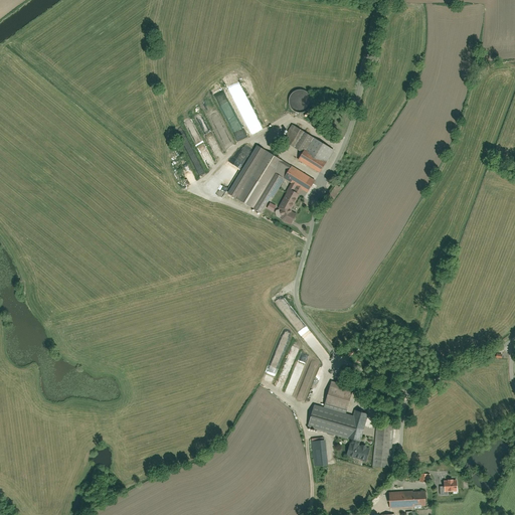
[(222,91),(213,95),(216,102),(225,97),(222,91)]
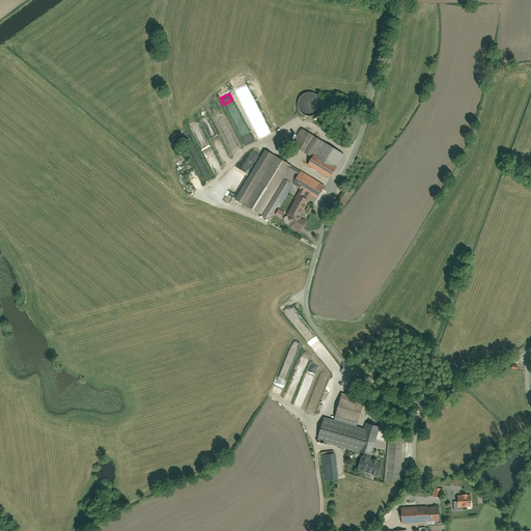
[(301,107),(299,107),(298,111),(316,113),(318,101),(312,100),(313,99),(310,98),(310,102),(307,102),(307,105),(302,104),(301,107)]
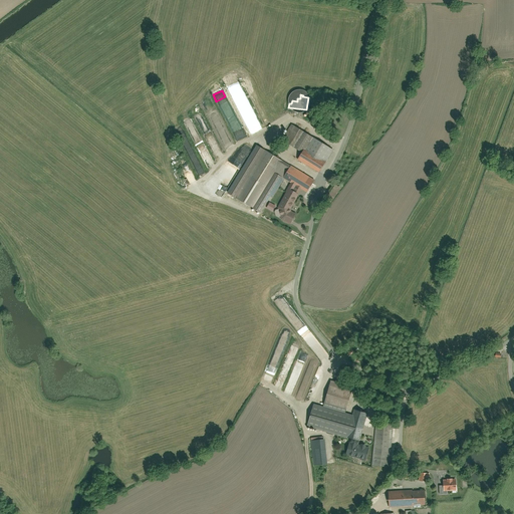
[(333,148),(292,123),(285,137),(304,148),(298,157),(320,170),(333,148)]
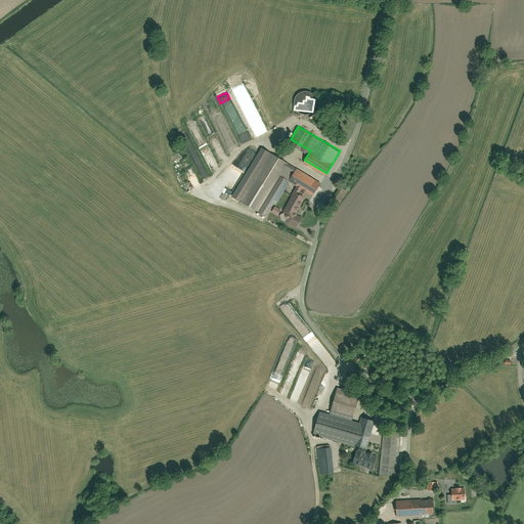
[(318,200),(325,186),(267,156),(242,203),(262,214),(279,180),(294,187),(279,216),(284,218),(281,223),(294,229),(299,219),(295,216),(304,198),(302,197),(304,192),(318,200)]
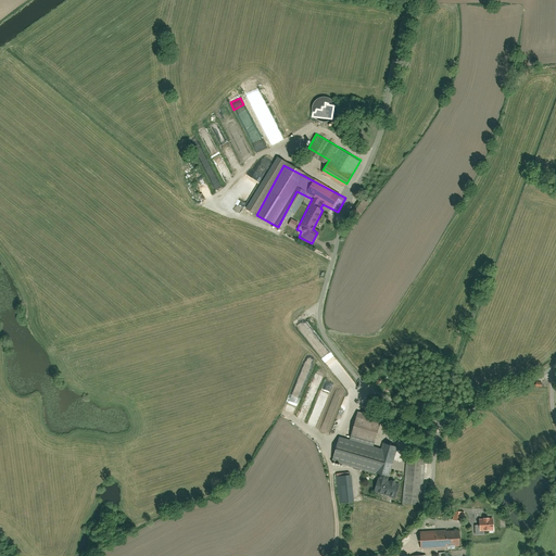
[(355,211),(361,215),(370,202),(365,198),(355,211)]
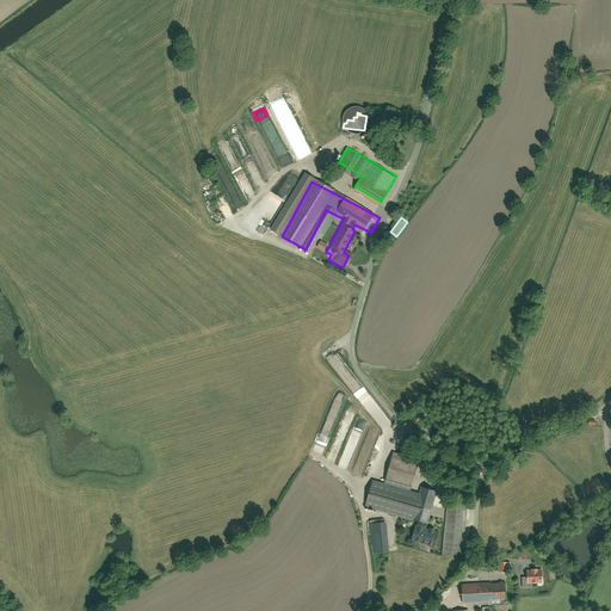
[(322,251),(326,244),(319,240),(315,247),(322,251)]
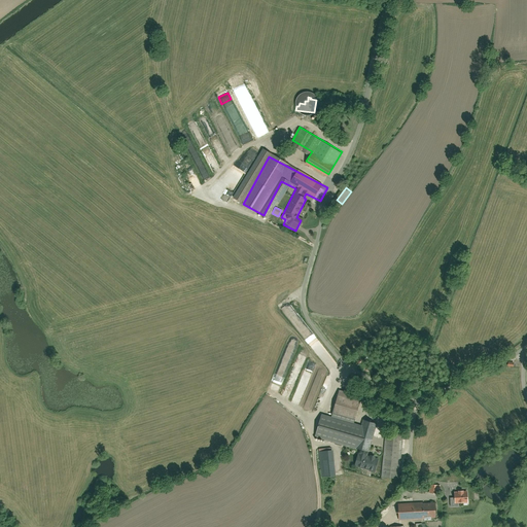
[(288,341),(282,358),(290,361),(291,356),(290,355),(295,343),(288,341)]
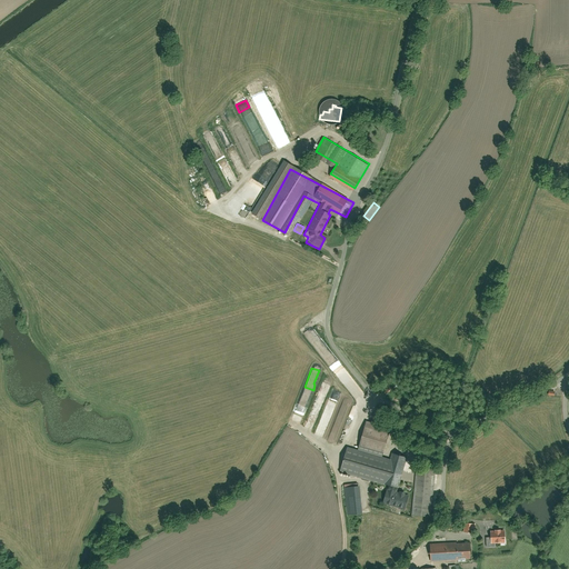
[(327,397),(329,389),(320,387),(318,393),(327,397)]
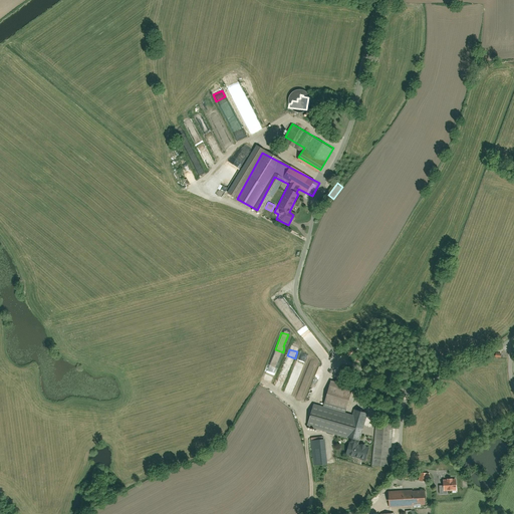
[(353,384),(331,378),(324,405),(346,411),(353,384)]
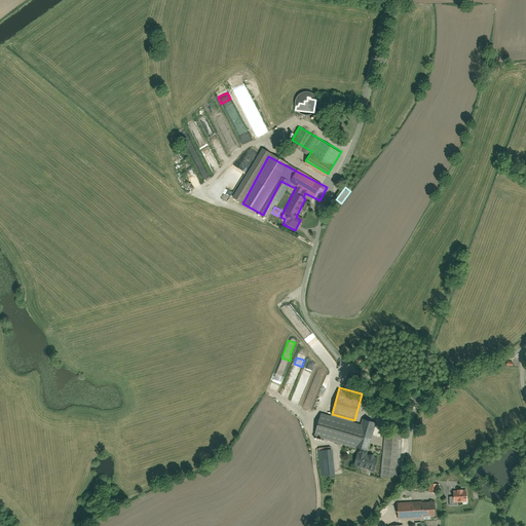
[(361,426),(317,416),(312,436),(360,448),(358,454),(355,454),(352,466),(373,473),(377,456),(365,453),(374,419),(363,417),(361,426)]
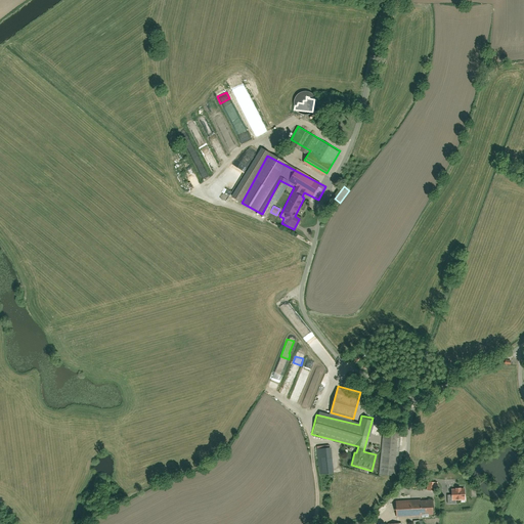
[(399,430),(384,429),(381,473),(396,474),(399,430)]
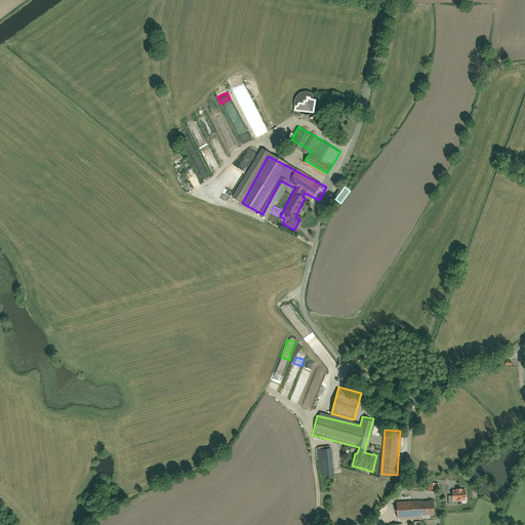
[(332,446),(318,447),(320,476),(334,475),(332,446)]
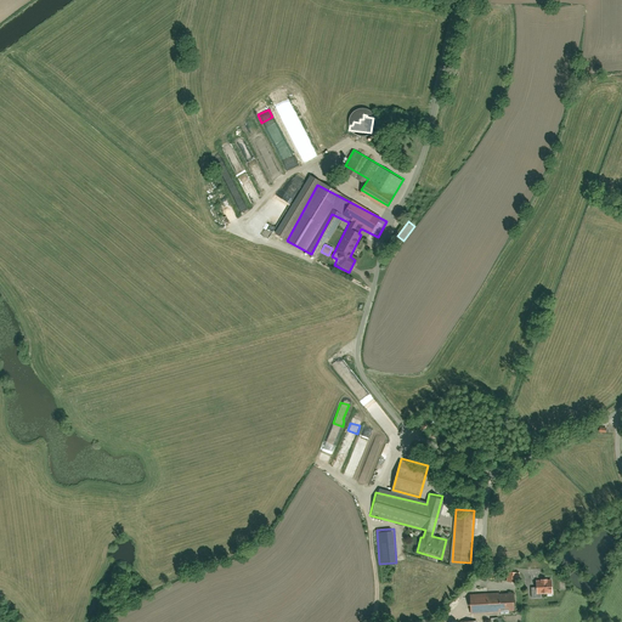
[(519,569),(505,569),(505,578),(519,578),(519,569)]
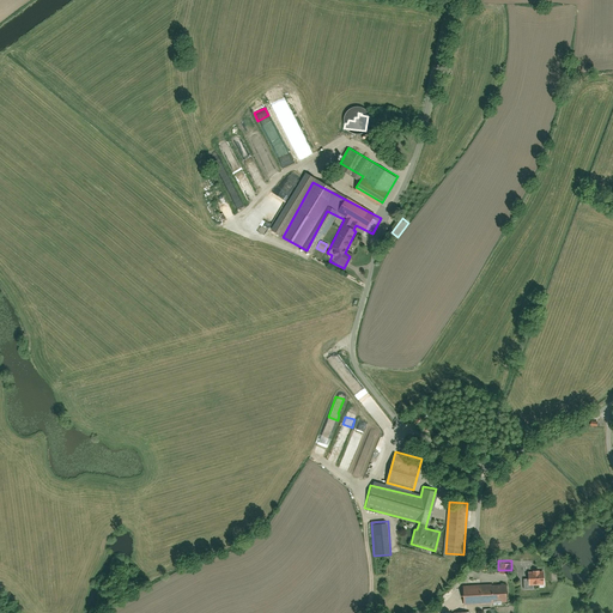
[(544,583),(544,572),(529,574),(529,584),(544,583)]
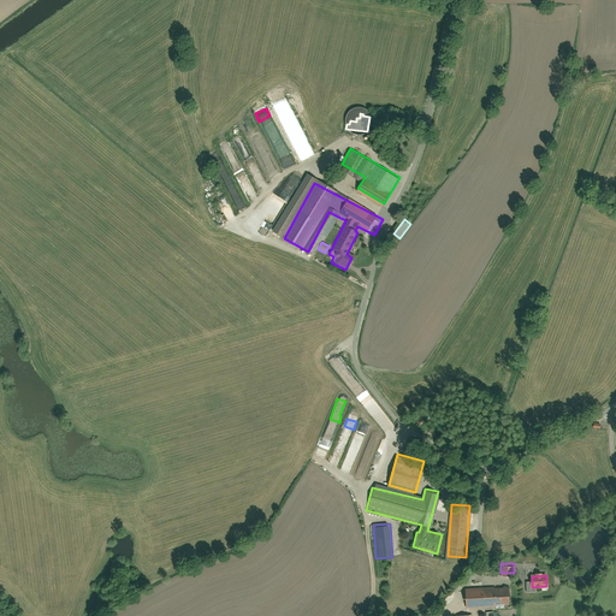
[(468,587),(468,605),(510,604),(509,586),(468,587)]
